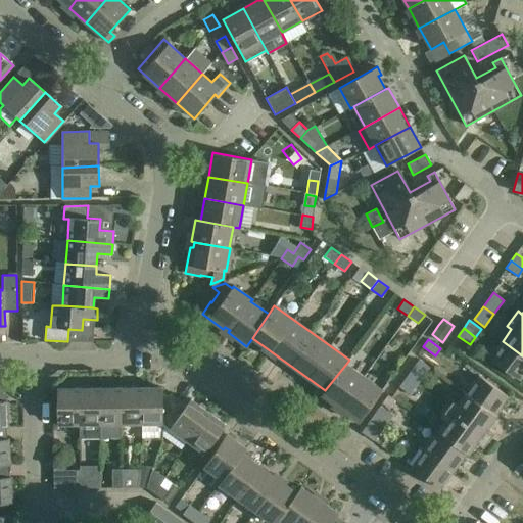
[(522,375),(522,359),(502,343),(489,359),(519,380),(522,375)]
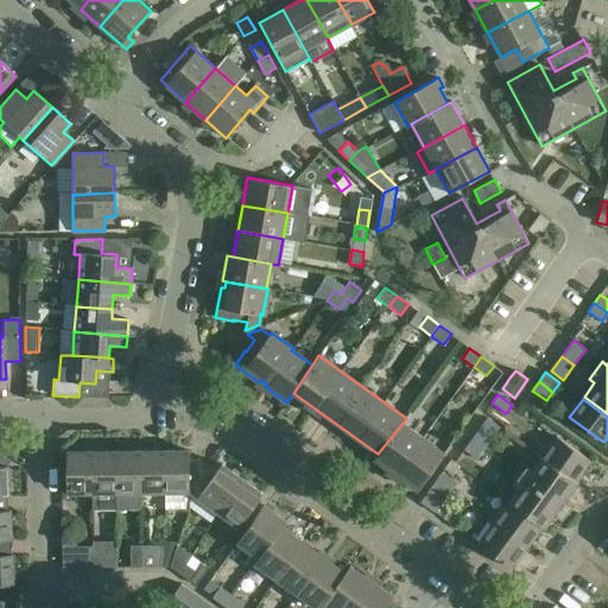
[(483,424),(495,434),(500,428),(487,418),(483,424)]
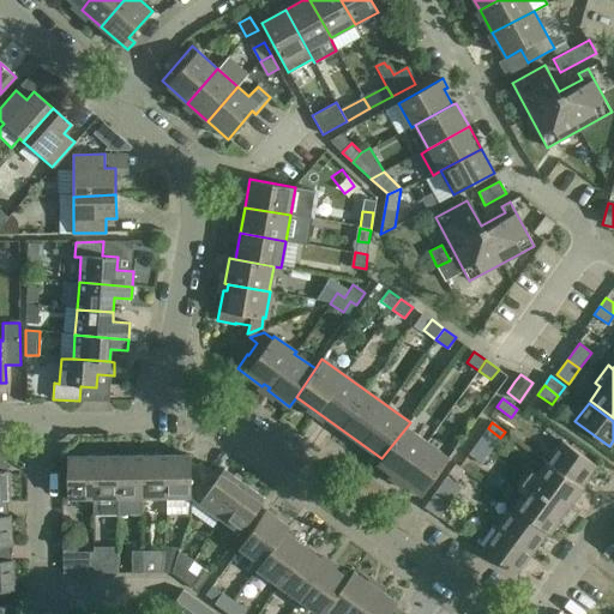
[(449,458),(407,427),(381,458),(378,463),(422,495),(449,458)]
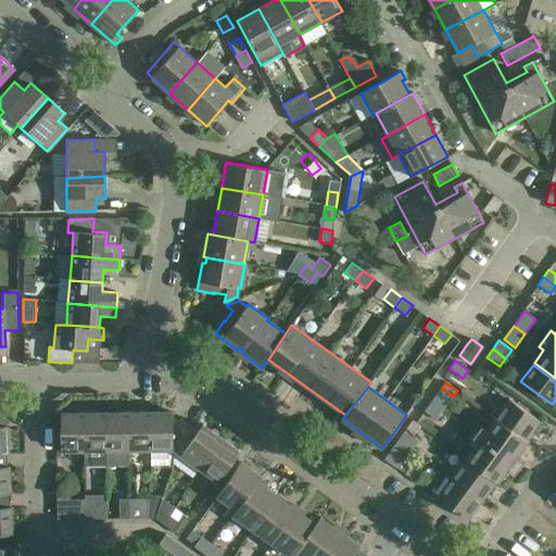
[(444,408),(453,396),(442,388),(432,400),(444,408)]
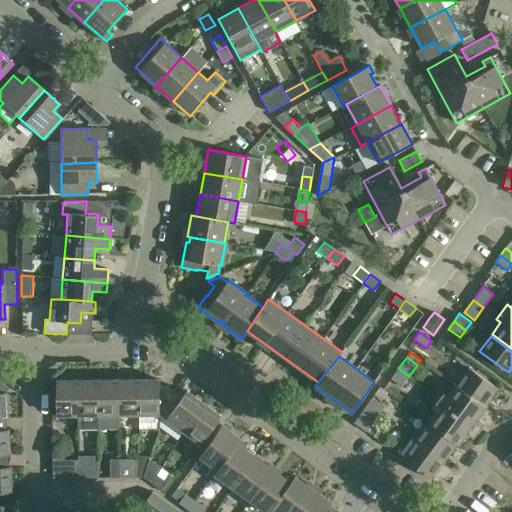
[(497,388),(468,367),(455,384),(484,405),(497,388)]
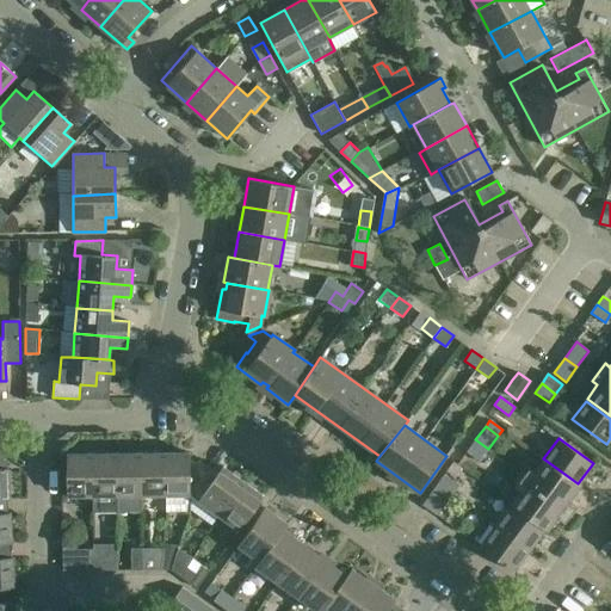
[(480,460),(488,449),(475,439),(467,450),(480,460)]
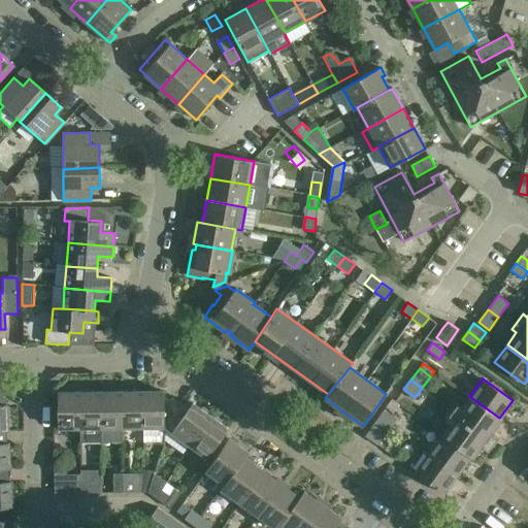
[(122,428),(142,428),(141,391),(122,392),(122,428)]
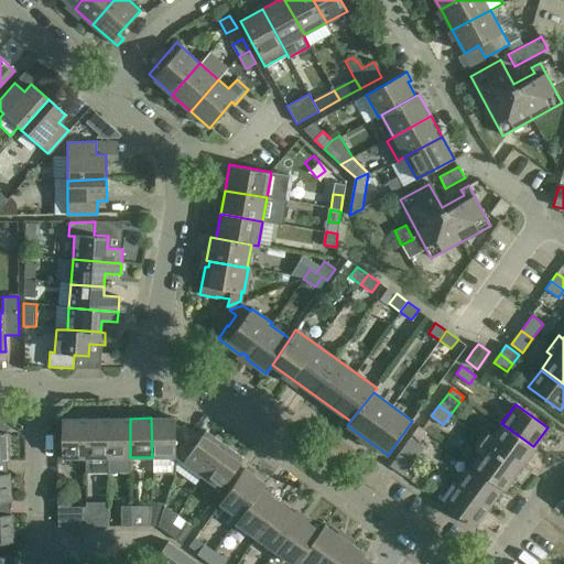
[(174,456),(175,457),(175,451),(191,430),(185,426),(175,426),(175,418),(151,418),(152,457),(174,456)]
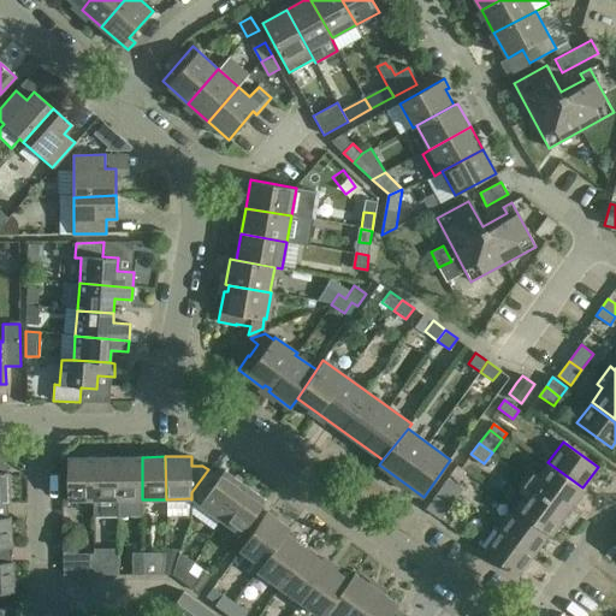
[(67,501),(93,499),(93,457),(67,457),(67,501)]
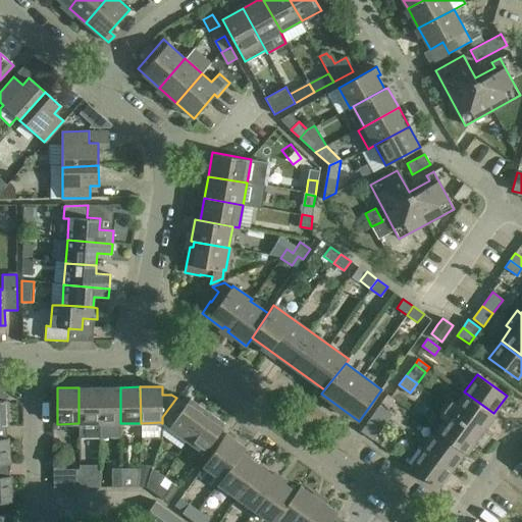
[(80,437),(101,436),(100,387),(79,387),(79,423),(80,437)]
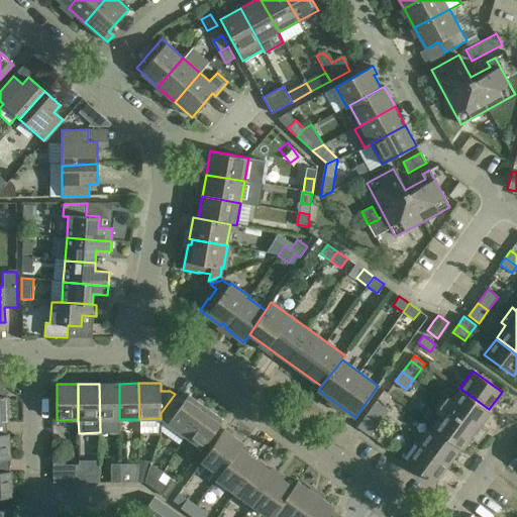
[(118,419),(119,419),(119,384),(99,384),(100,432),(119,432),(118,419)]
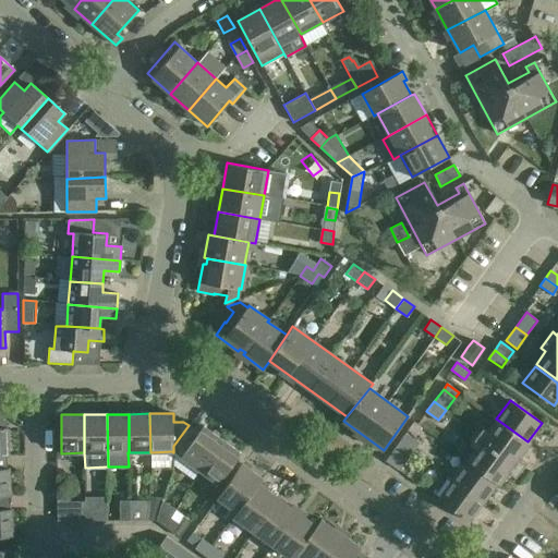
[(528,441),(496,419),(486,432),(483,428),(471,445),(475,448),(466,461),(497,483),(499,485),(509,472),(516,477),(528,461),(520,456),(530,443),(528,441)]
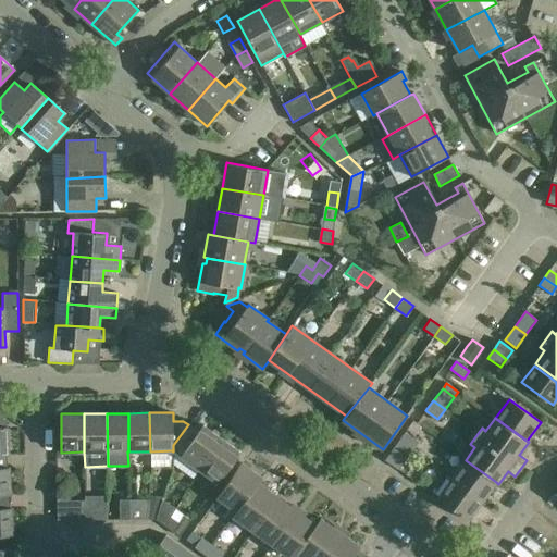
[(199,471),(223,440),(203,425),(199,432),(188,424),(173,445),(173,452),(199,471)]
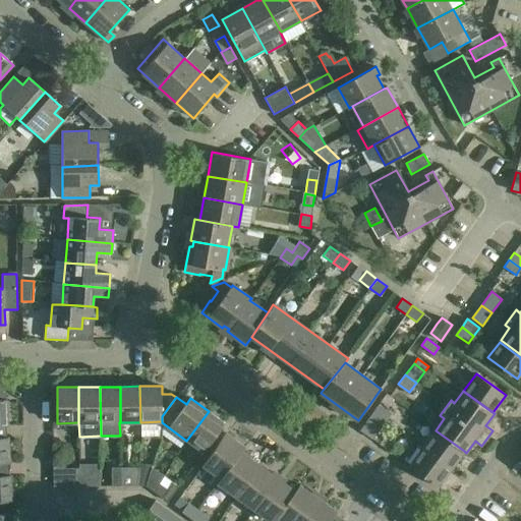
[(369,417),(382,426),(391,413),(379,404),(369,417)]
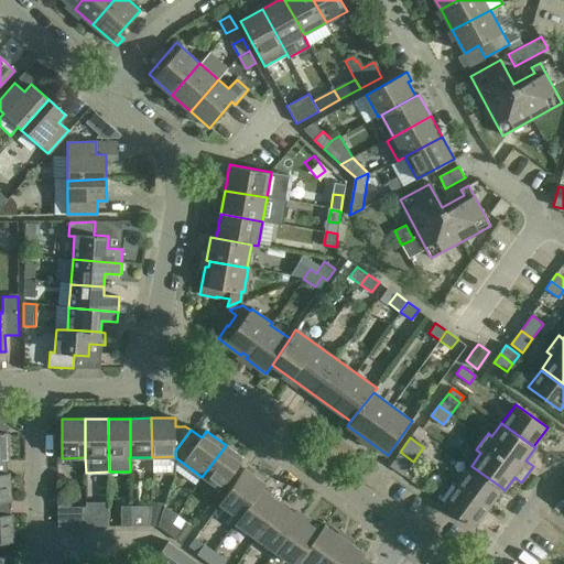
[(226,445),(202,477),(219,490),(243,457),(226,445)]
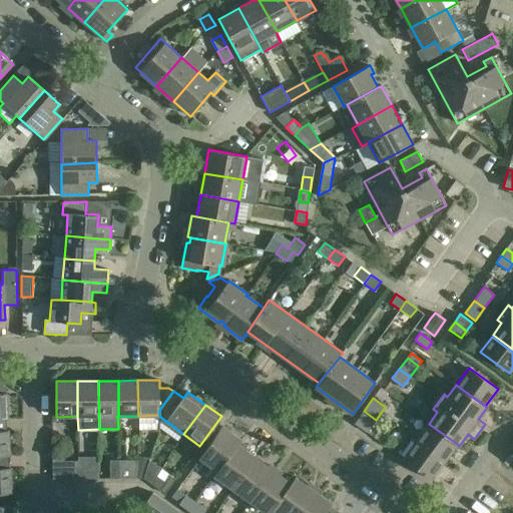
[(376,420),(364,411),(354,424),(367,432),(376,420)]
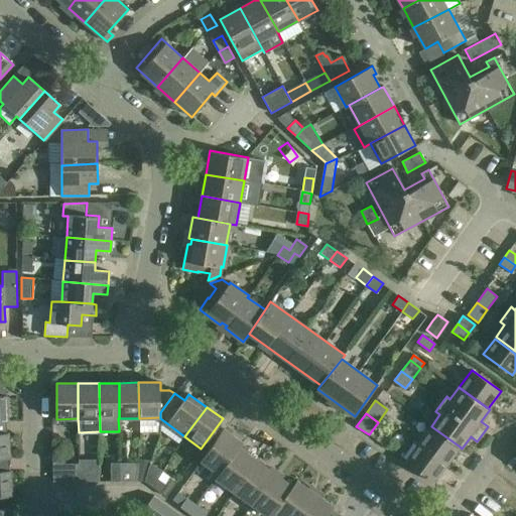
[(431,426),(418,443),(447,465),(460,446),(431,426)]
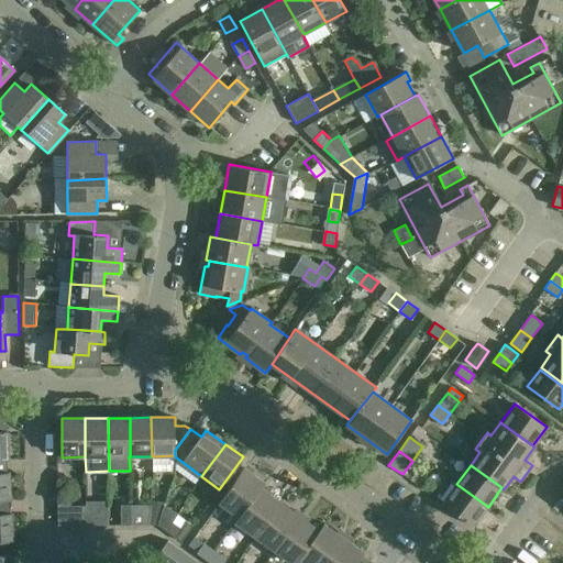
[(219,503),(240,517),(261,488),(264,483),(244,468),(219,503)]
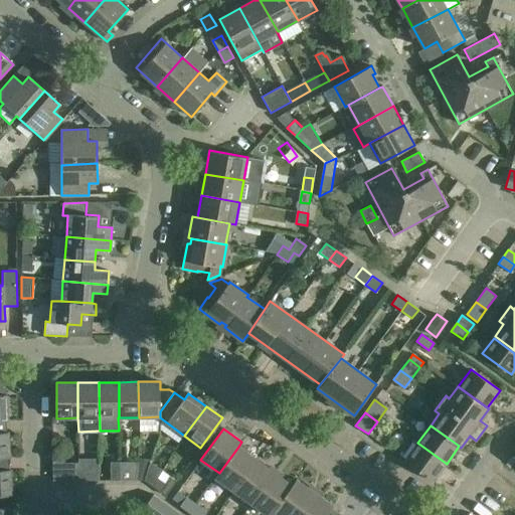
[(0,458),(10,458),(8,433),(0,433),(0,458)]
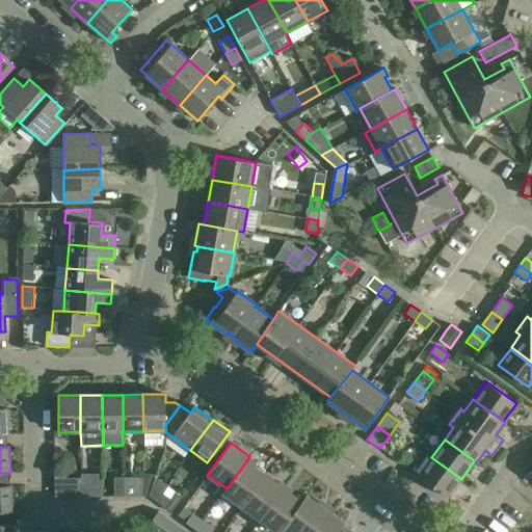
[(461,479),(431,457),(418,476),(448,498),(461,479)]
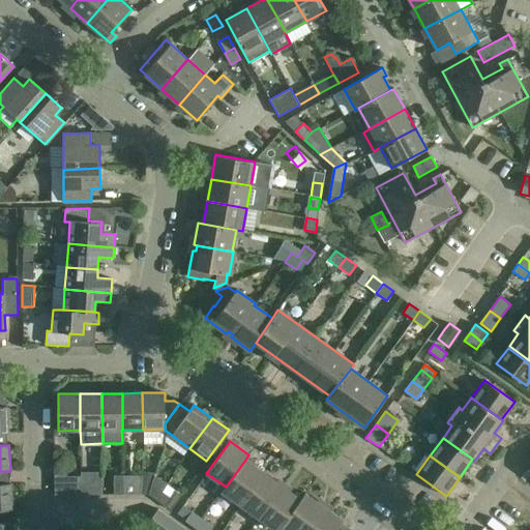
[(240,505),(264,472),(245,460),(226,487),(222,492),(240,505)]
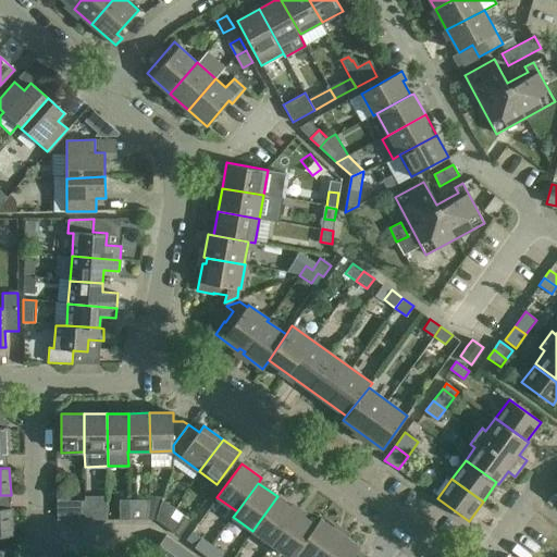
[(107,496),(85,496),(85,500),(71,500),(71,496),(57,496),(57,520),(107,520),(107,496)]
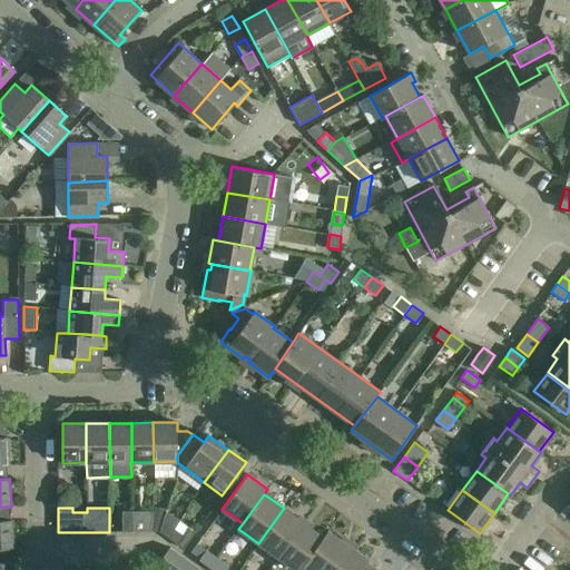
[(153,511),(150,531),(158,531),(184,549),(195,533),(188,528),(184,534),(174,529),(179,519),(166,511),(166,508),(153,508),(153,511)]
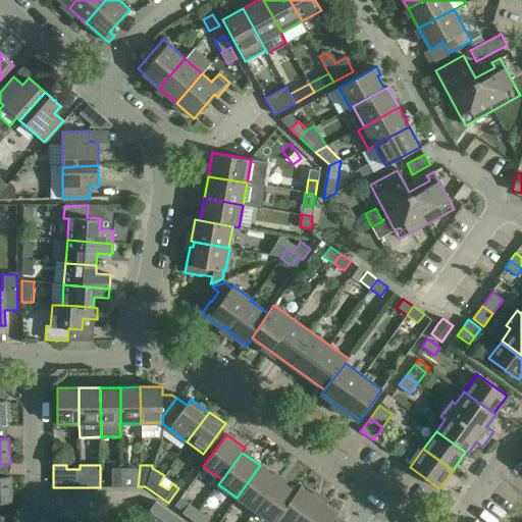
[(255,511),(278,478),(260,465),(237,498),(255,511)]
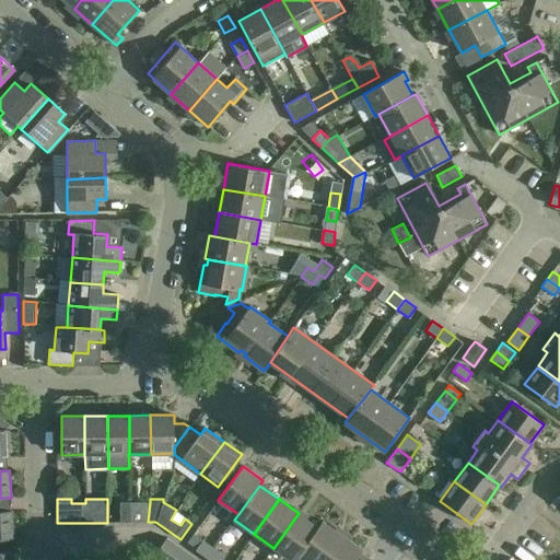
[(129,502),(119,502),(120,522),(130,522),(130,502),(129,502)]
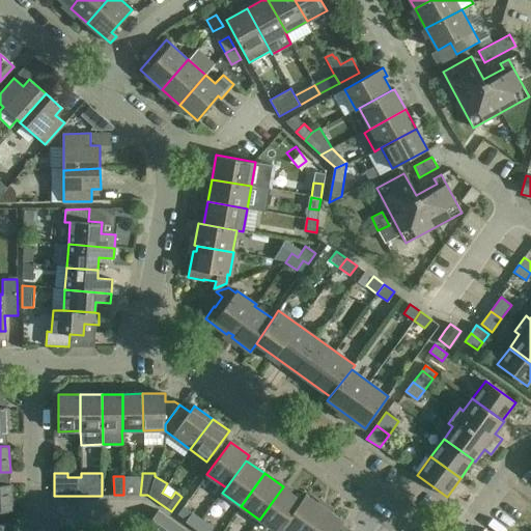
[(142,476),(141,476),(123,476),(123,495),(140,495),(142,476)]
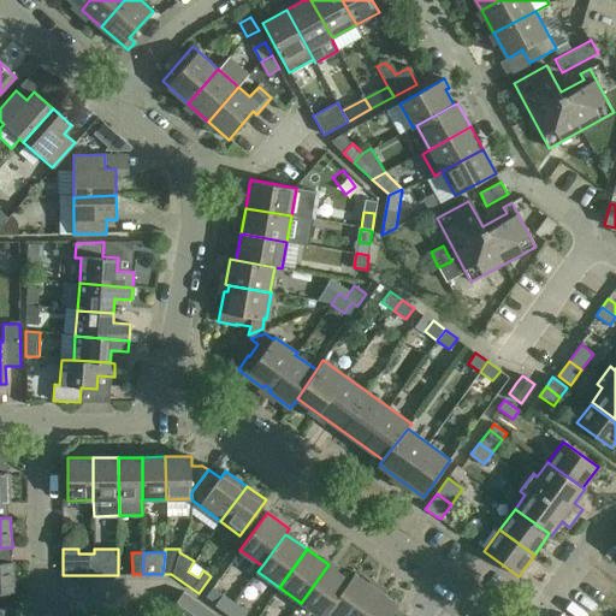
[(0,562),(0,593),(15,593),(12,562),(0,562)]
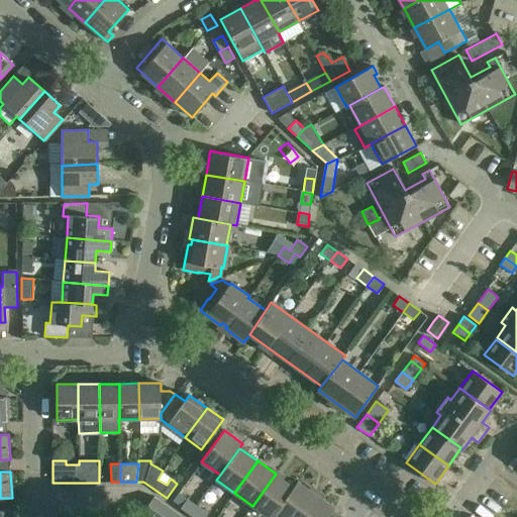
[(268,516),(272,516),(275,514),(294,487),(276,474),(252,506),(268,516)]
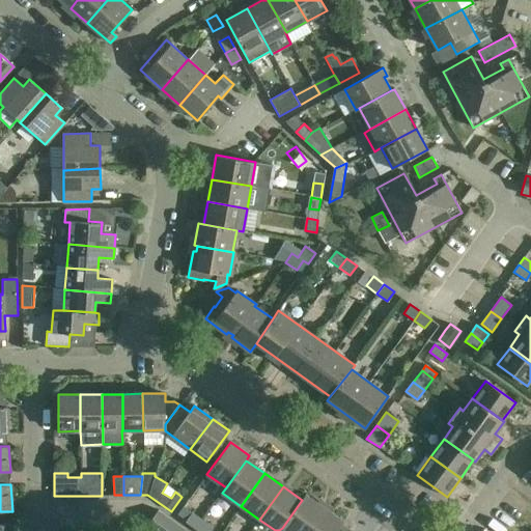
[(286,530),(307,530),(325,507),(306,495),(302,500),(282,528),(286,530)]
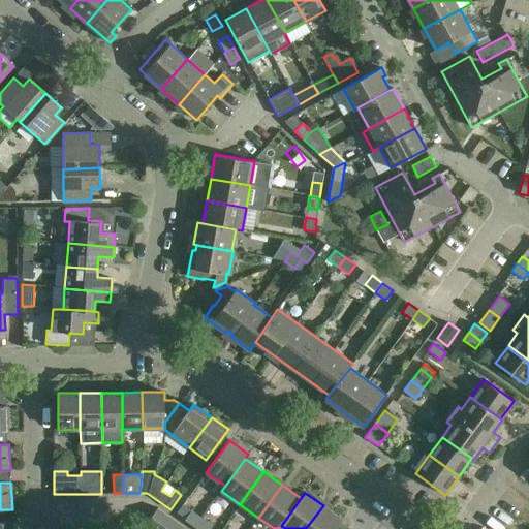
[(323,505),(306,528),(335,528),(342,520),(323,505)]
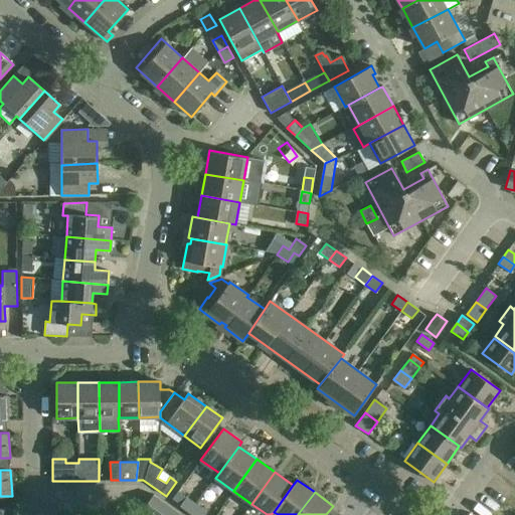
[(190,512),(196,504),(186,496),(180,505),(190,512)]
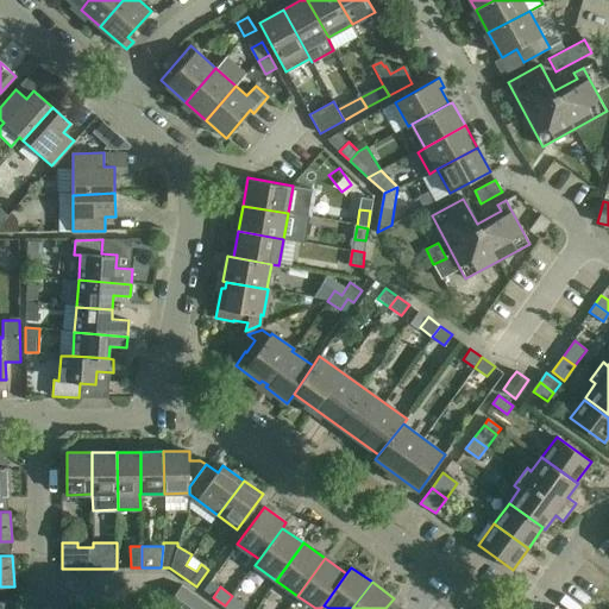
[(232,596),(225,606),(228,608),(242,608),(245,606),(232,596)]
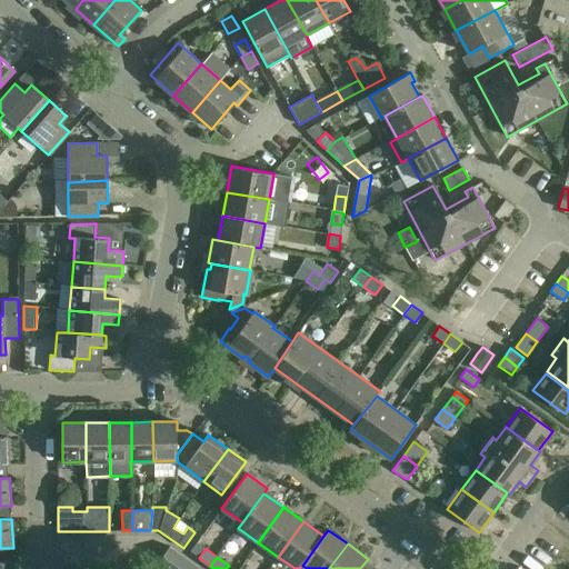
[(182,567),(185,568),(199,568),(200,568),(188,559),(182,567)]
